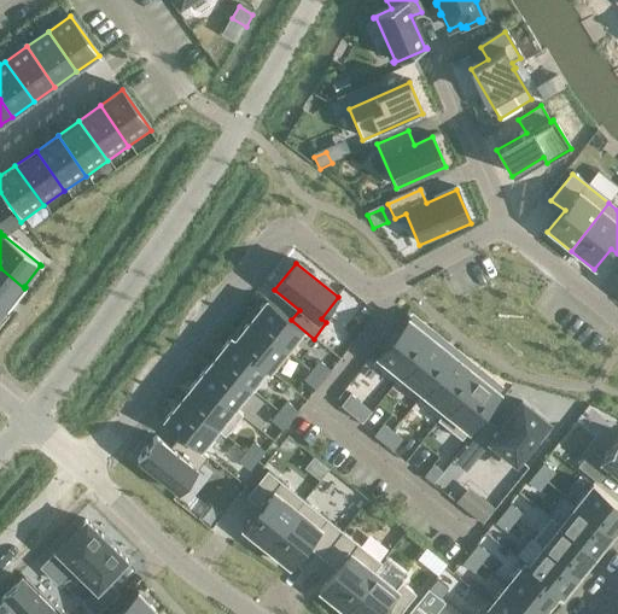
[(0,268),(0,304),(7,310),(24,288),(0,268)]
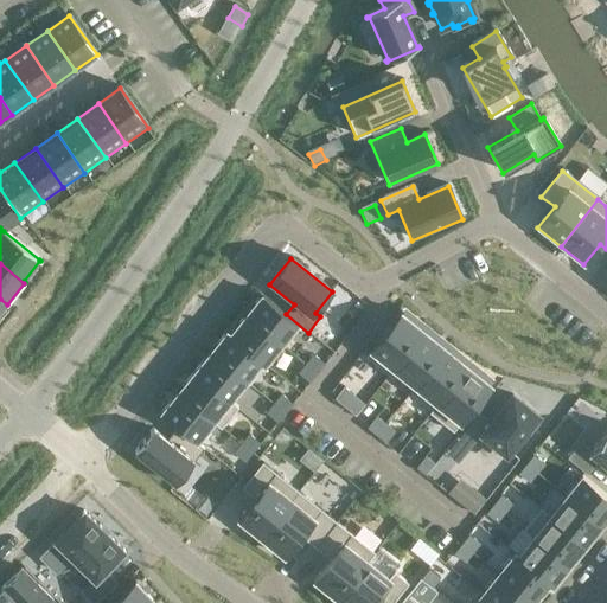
[(262,296),(244,318),(280,346),(296,325),(262,296)]
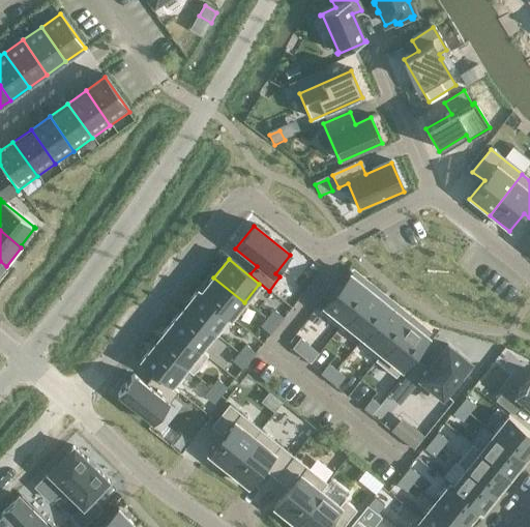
[(349,275),(319,313),(339,329),(370,291),(349,275)]
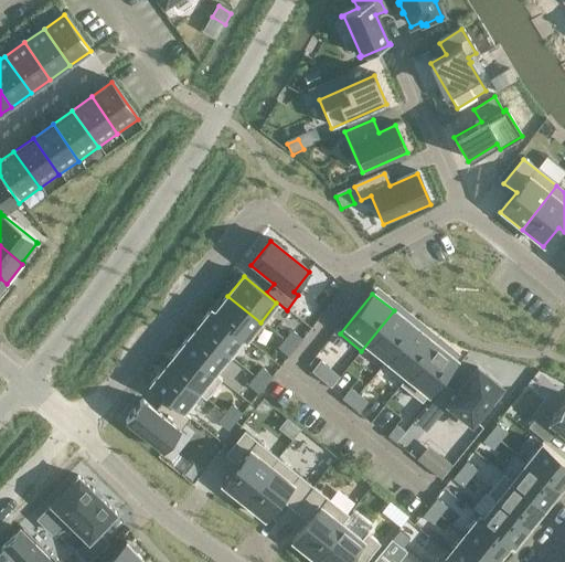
[(211,311),(210,311),(246,341),(247,341),(246,340),(260,322),(227,296),(214,314),(211,311)]
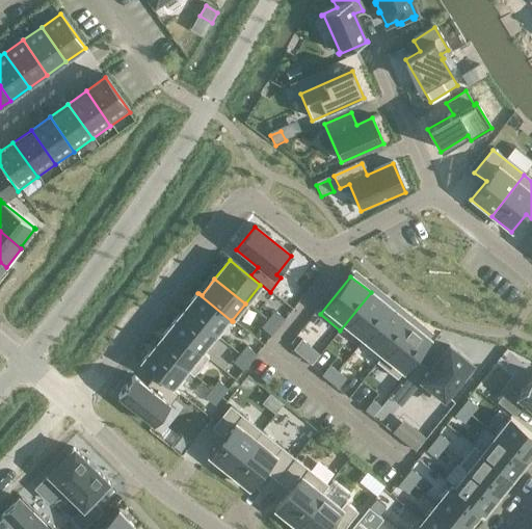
[(371,292),(340,331),(341,332),(345,326),(363,341),(358,346),(360,346),(364,341),(391,308),(371,292)]
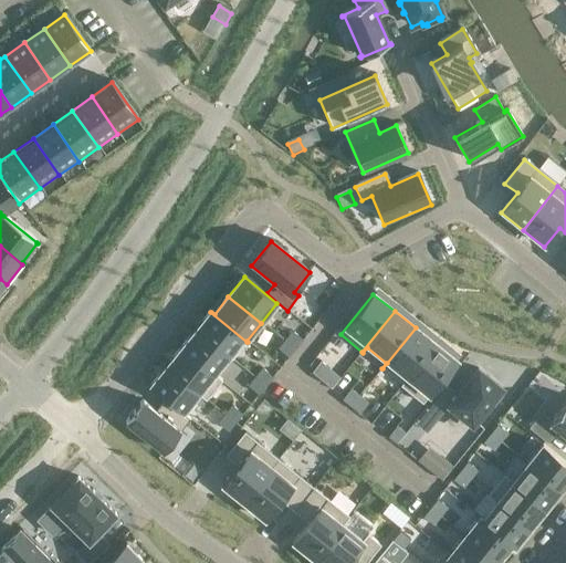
[(210,312),(196,331),(232,361),(248,342),(247,342),(210,312)]
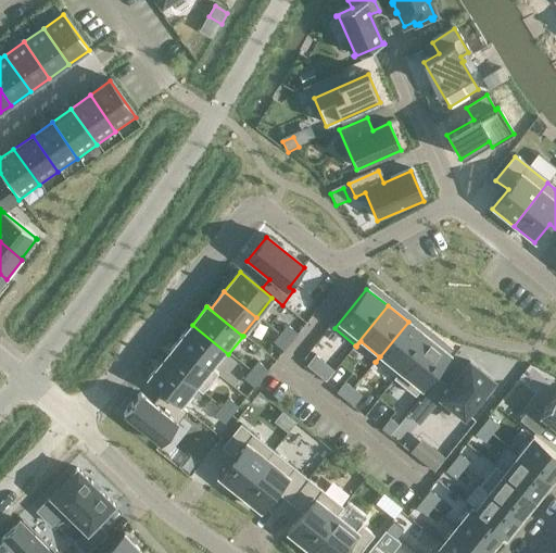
[(380,356),(376,362),(395,378),(393,380),(394,381),(401,373),(428,338),(408,322),(380,356)]
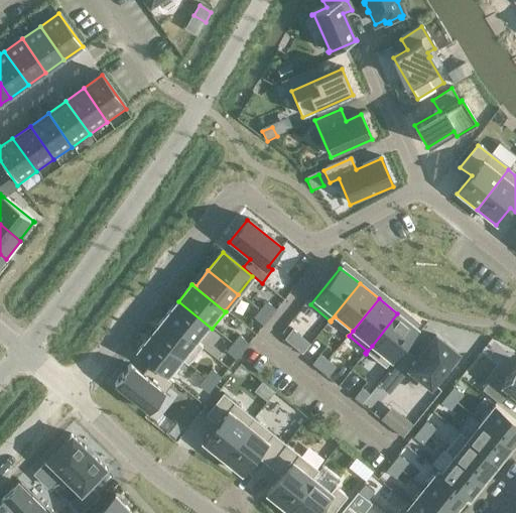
[(178,301),(164,318),(202,349),(203,348),(195,342),(208,327),(211,330),(212,329),(178,301)]
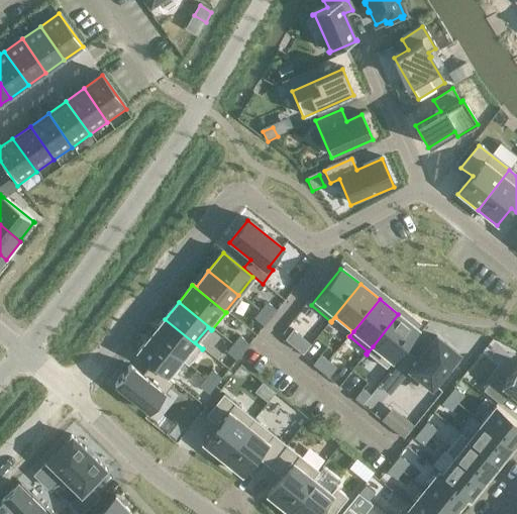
[(267,304),(260,312),(270,320),(276,312),(267,304)]
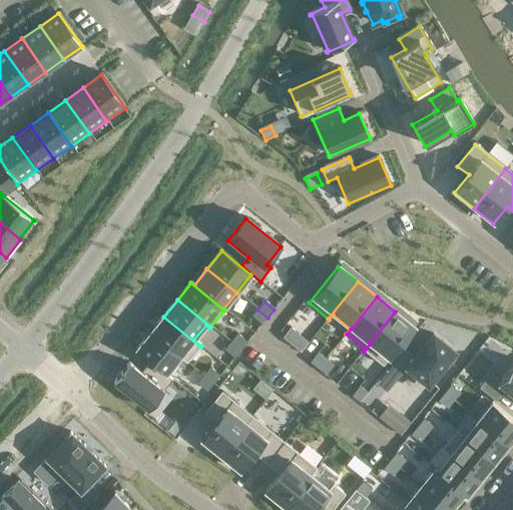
[(258,310),(251,318),(262,325),(268,318),(258,310)]
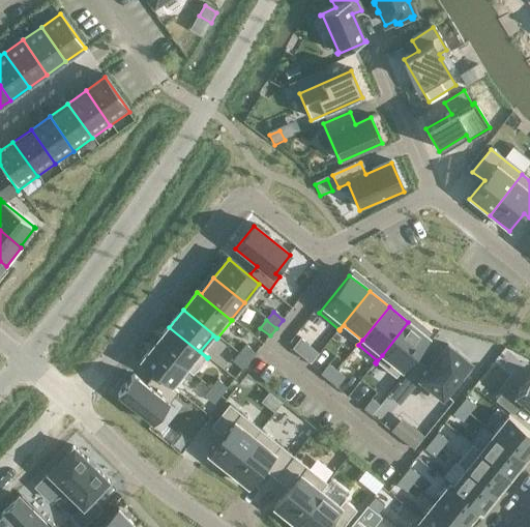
[(382,355),(376,363),(395,379),(429,339),(408,322),(382,355)]
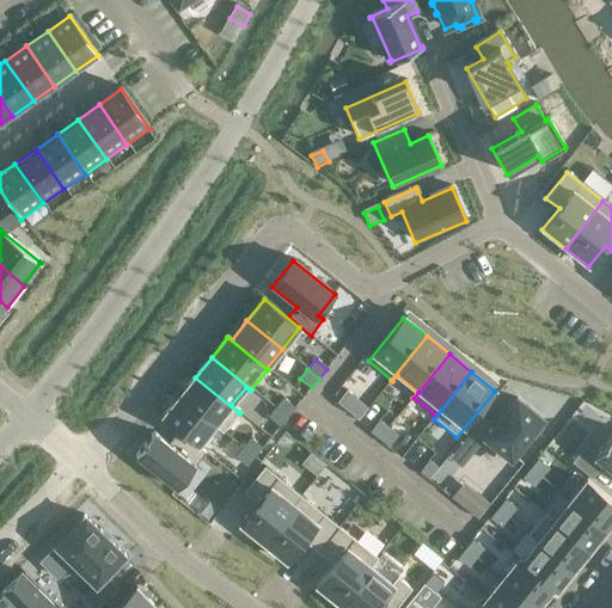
[(195,378),(178,398),(179,398),(224,434),(239,413),(195,378)]
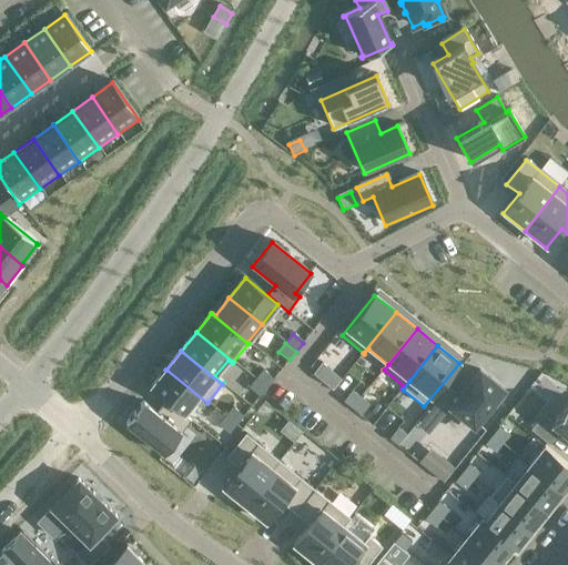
[(322,365),(313,375),(322,382),(330,372),(322,365)]
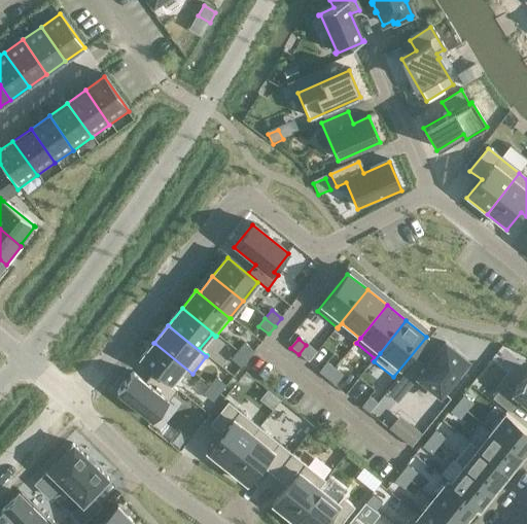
[(153,343),(139,360),(170,385),(184,369),(191,375),(192,374),(154,343),(153,343)]
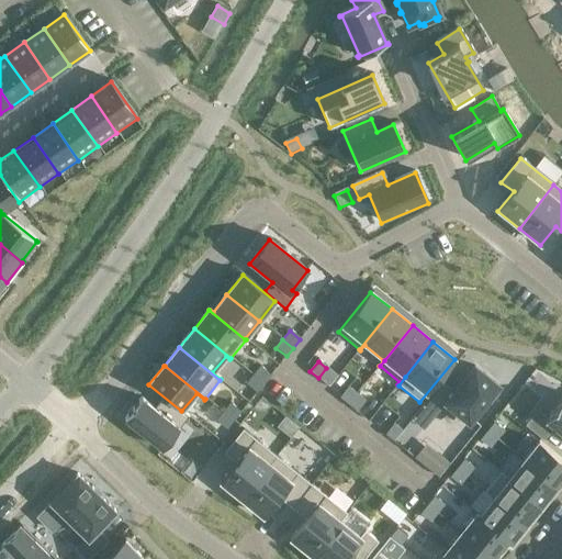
[(260,368),(253,377),(263,384),(270,376),(260,368)]
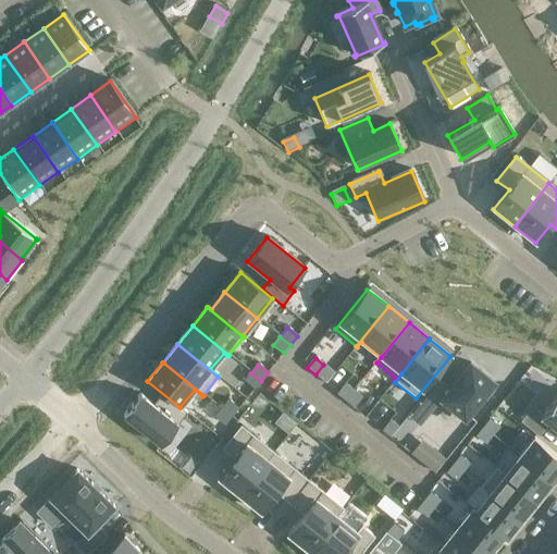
[(440,381),(422,403),(433,410),(441,401),(465,419),(494,383),(470,365),(450,389),(440,381)]
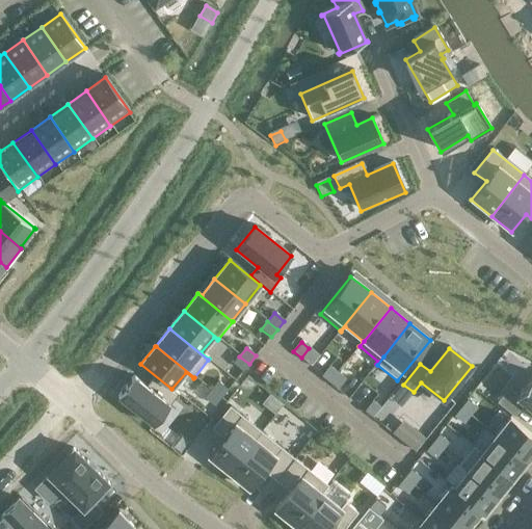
[(239,356),(233,364),(242,372),(249,364),(239,356)]
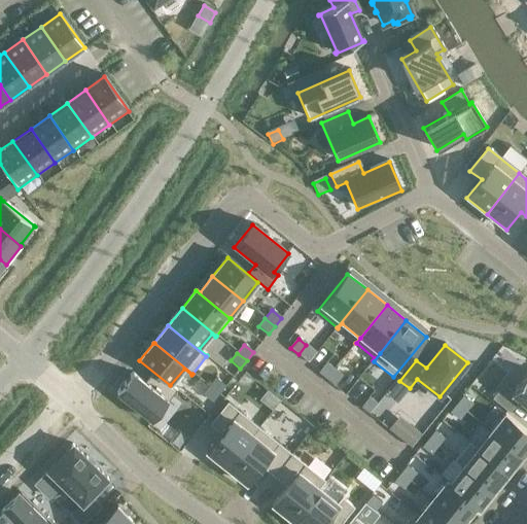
[(326,363),(318,374),(326,380),(335,371),(326,363)]
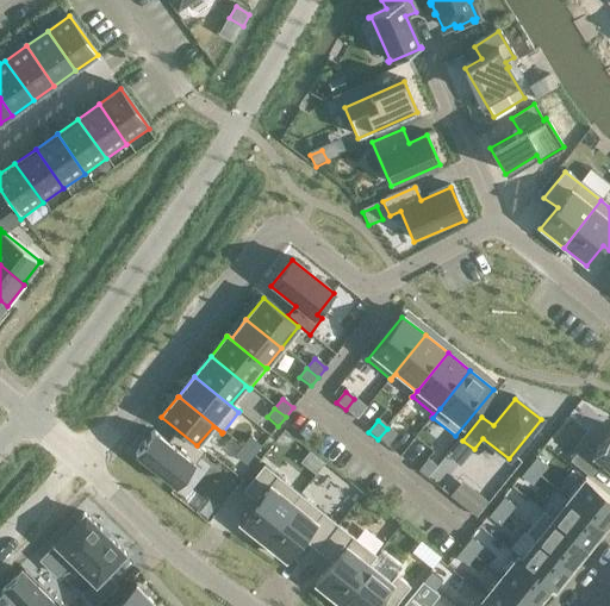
[(387,429),(378,439),(387,447),(396,436),(387,429)]
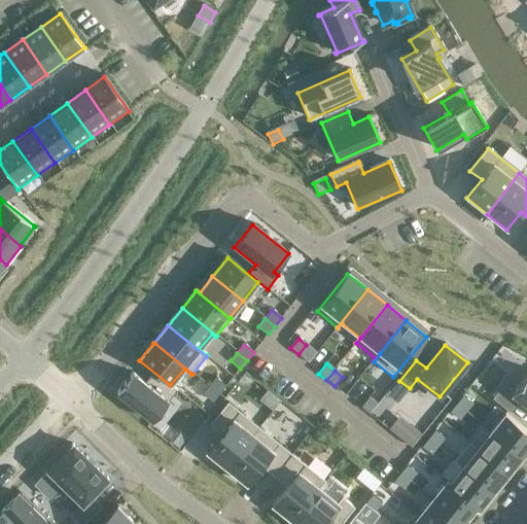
[(133,374),(116,394),(151,422),(177,391),(153,373),(144,384),(133,374)]
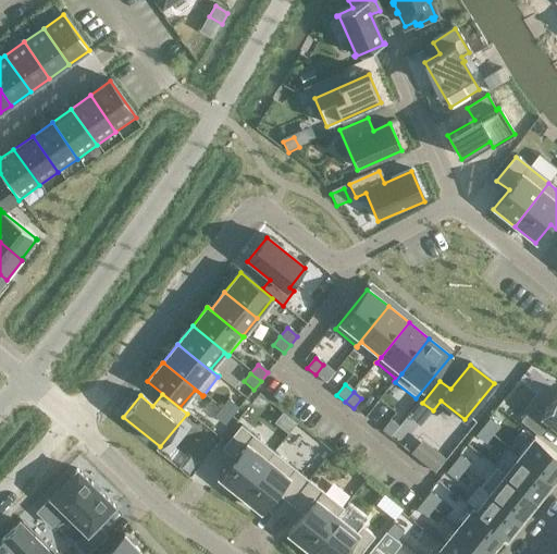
[(532,409),(521,422),(539,436),(548,425),(556,431),(556,396),(541,416),(532,409)]
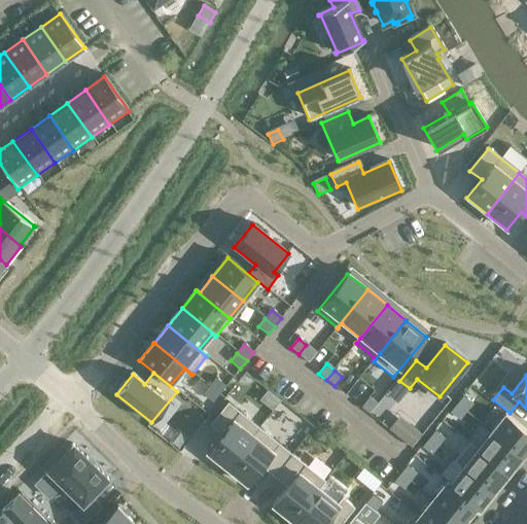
[(216,379),(209,387),(219,395),(225,387),(216,379)]
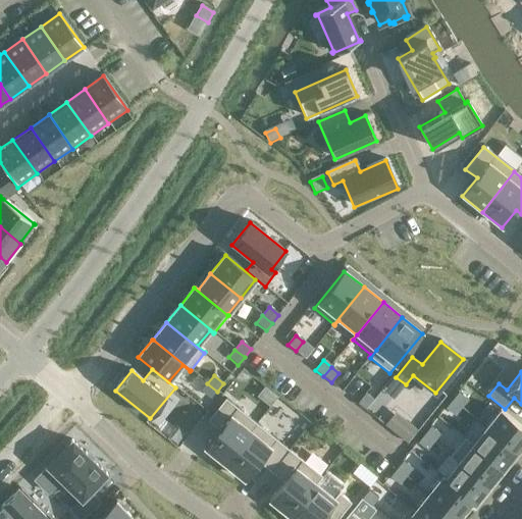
[(207,383),(201,392),(210,400),(217,392),(207,383)]
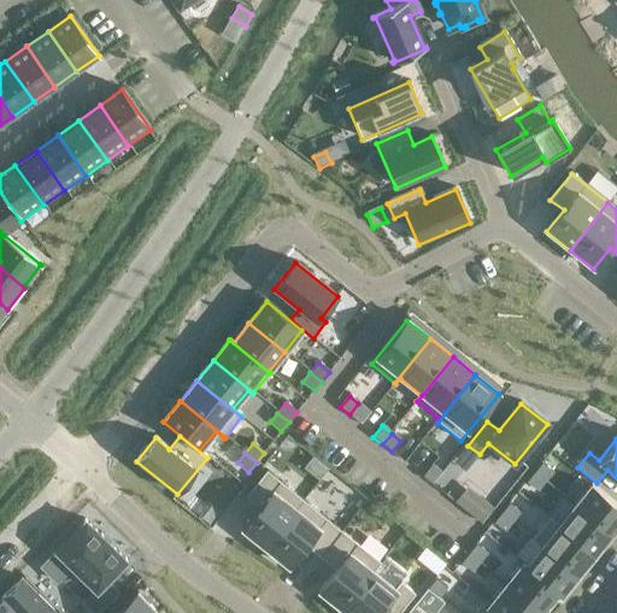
[(425,461),(417,472),(425,479),(435,469),(425,461)]
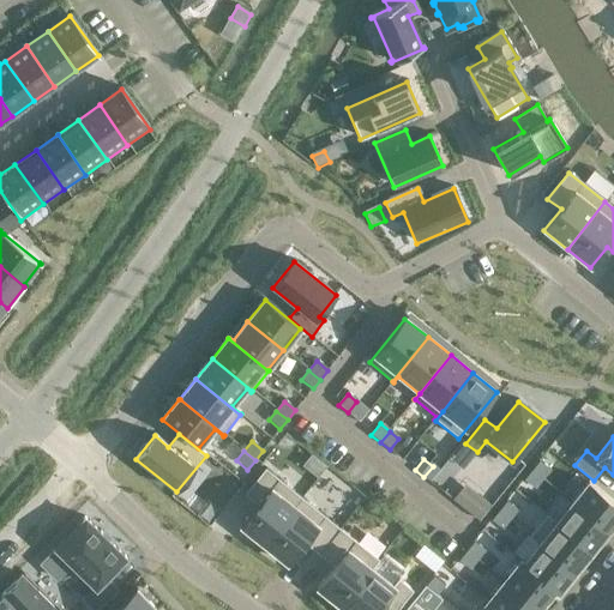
[(539,463),(531,472),(542,481),(551,471),(539,463)]
